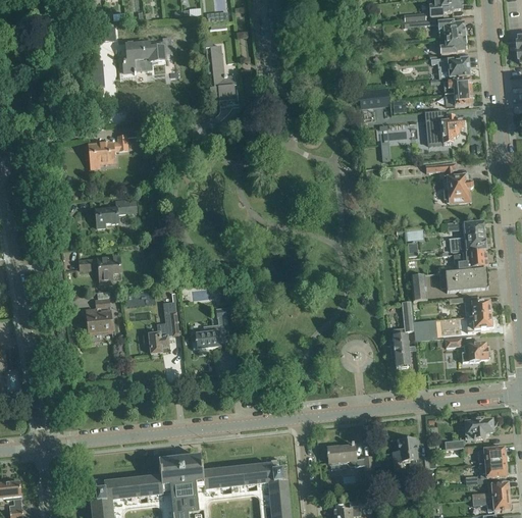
[(463,1),(463,0),(428,0),(430,15),(444,13),(442,11),(452,10),(452,8),(462,7),(461,2),(463,1)]
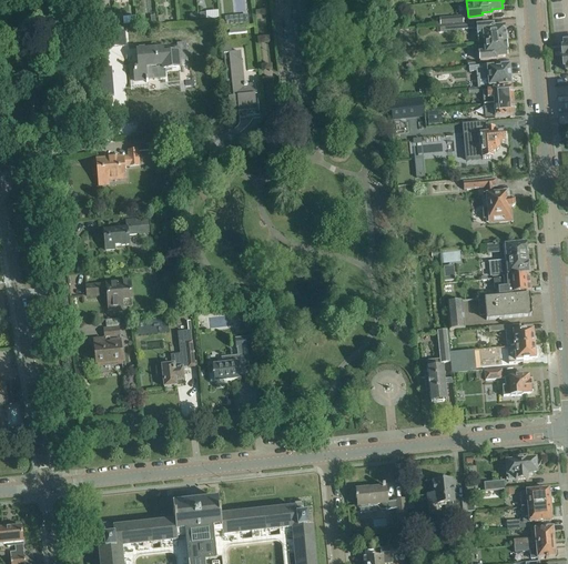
[(439,21),(463,19),(463,11),(439,13),(439,21)]
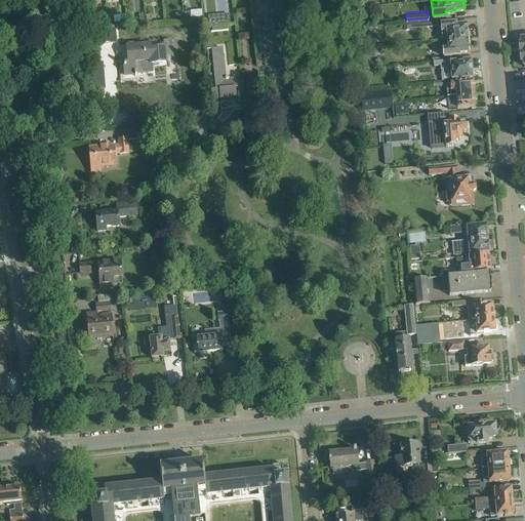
[(438,23),(438,17),(403,21),(404,28),(409,28),(409,26),(438,23)]
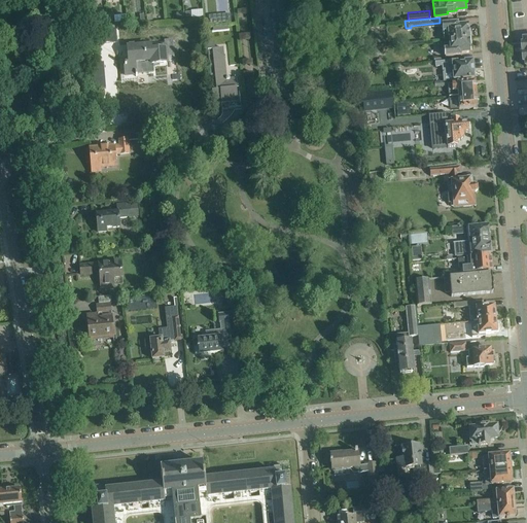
[(443,37),(470,34),(469,27),(467,25),(467,20),(457,21),(457,19),(442,21),(443,37)]
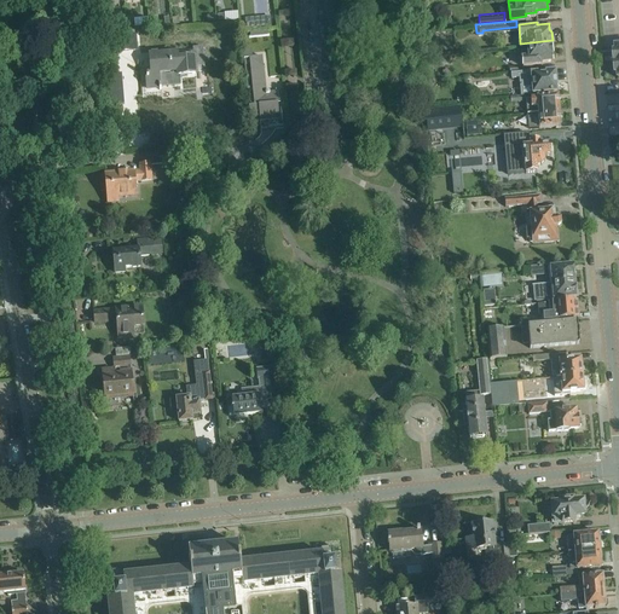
[(134,28),(111,30),(113,47),(136,45),(134,28)]
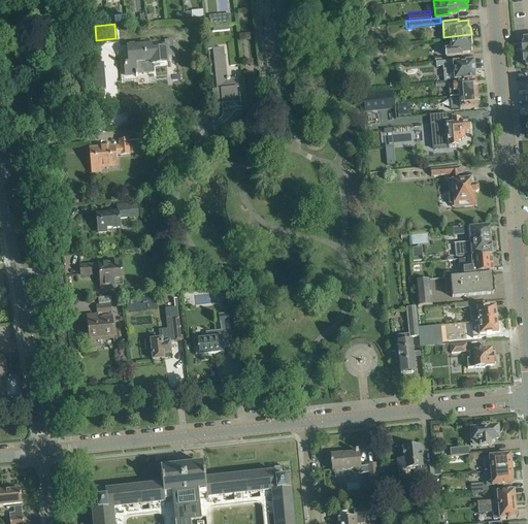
[(471,34),(443,37),(446,54),(461,52),(461,50),(471,48),(470,43),(472,42),(471,34)]
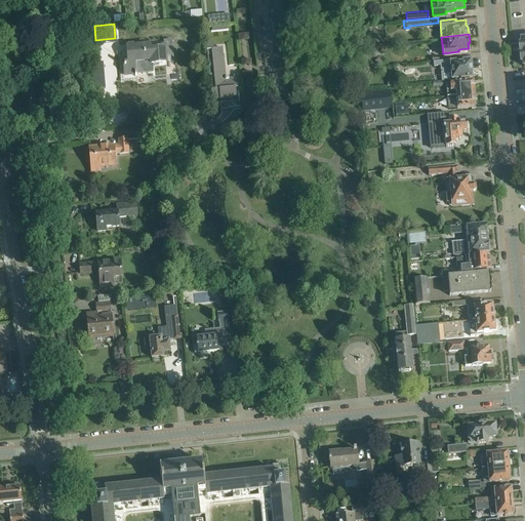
[(223,44),(214,45),(213,39),(206,39),(212,102),(213,102),(212,96),(219,95),(220,105),(240,103),(238,86),(236,87),(234,71),(234,75),(229,76),(228,74),(225,75),(226,76),(223,76),(219,55),(224,54),(223,44)]
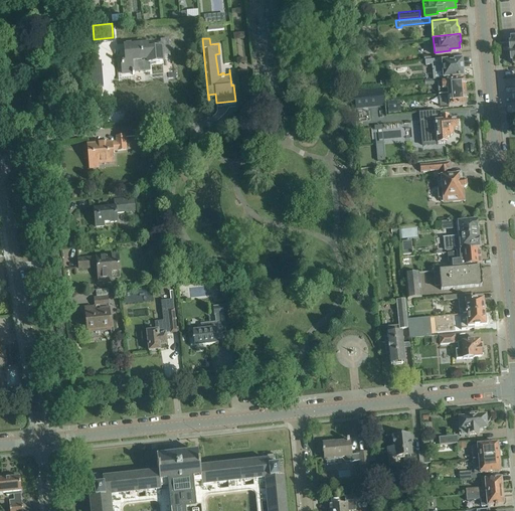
[(147,41),(135,42),(125,43),(126,58),(122,58),(123,68),(133,68),(132,56),(148,55),(148,59),(162,57),(161,40),(162,39),(147,40),(147,41)]
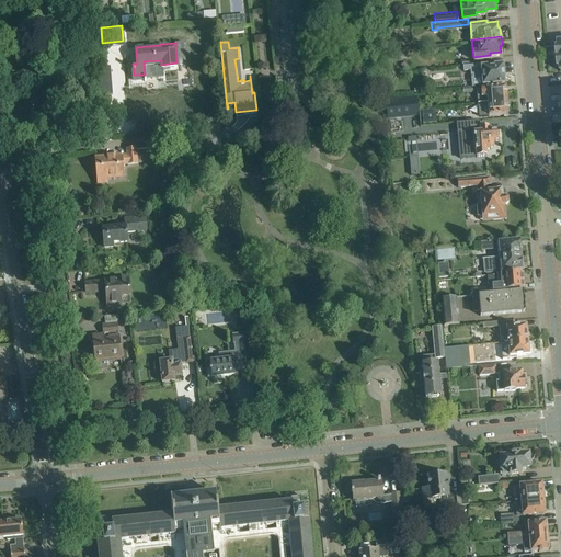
[(482,82),(494,81),(505,80),(503,61),(494,61),(494,65),(487,65),(487,63),(481,64),(481,61),(464,63),(464,67),(471,66),(471,71),(478,71),(479,75),(481,74),(482,82)]
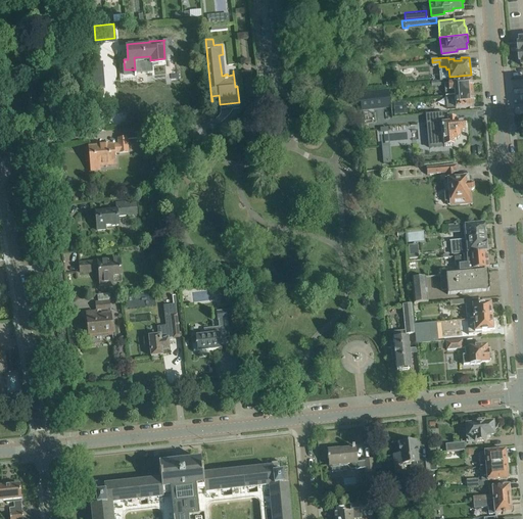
[(445,93),(472,91),(471,78),(444,80),(445,93)]
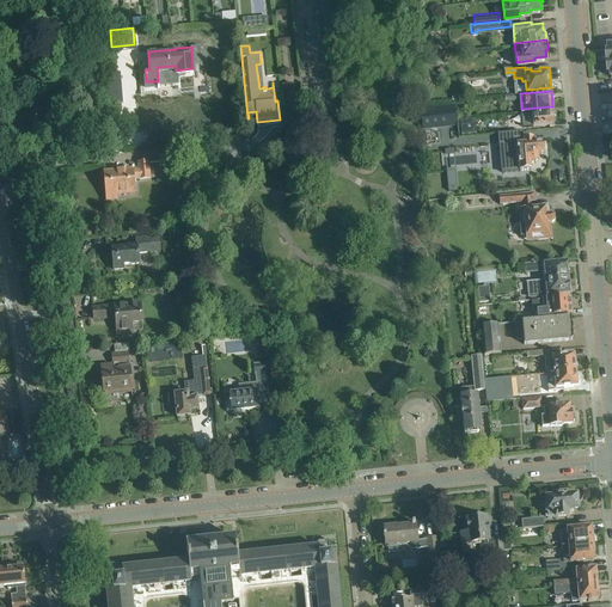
[(438,103),(421,105),(423,124),(440,122),(438,103)]
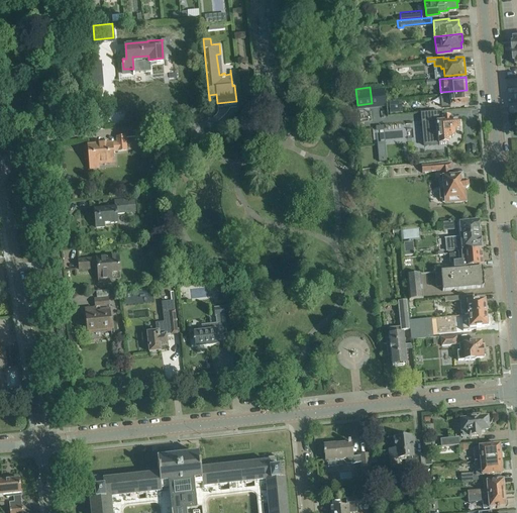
[(467,90),(440,92),(440,98),(444,98),(445,104),(468,102),(467,90)]
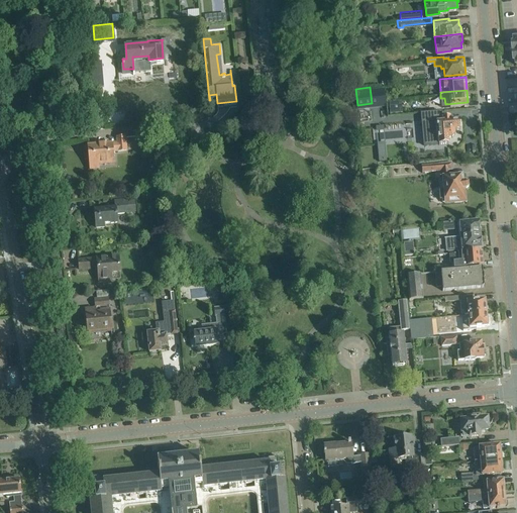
[(402,109),(401,98),(389,99),(390,110),(402,109)]
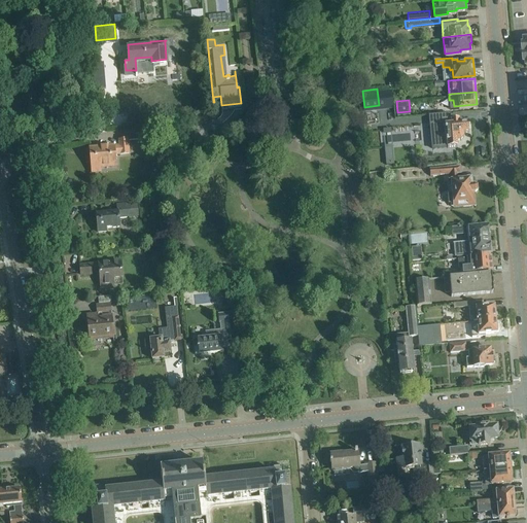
[(459,116),(451,117),(447,117),(447,121),(438,121),(440,128),(445,127),(446,135),(446,136),(446,139),(447,139),(447,144),(457,143),(456,137),(460,136),(463,133),(463,129),(468,129),(467,118),(459,119),(459,116)]
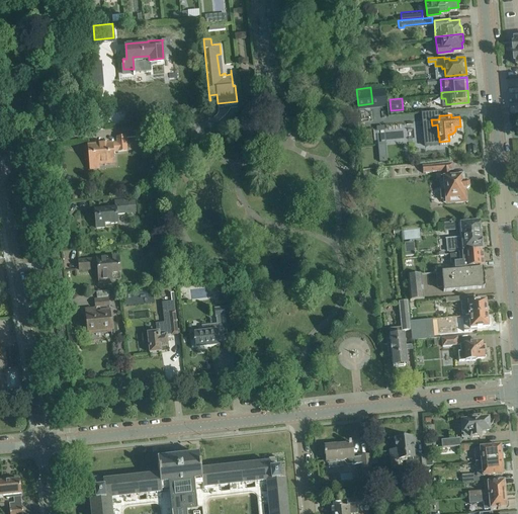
[(97,160),(100,160),(113,159),(112,148),(126,147),(125,134),(117,135),(117,140),(88,143),(90,166),(91,166),(91,158),(97,157),(97,160)]
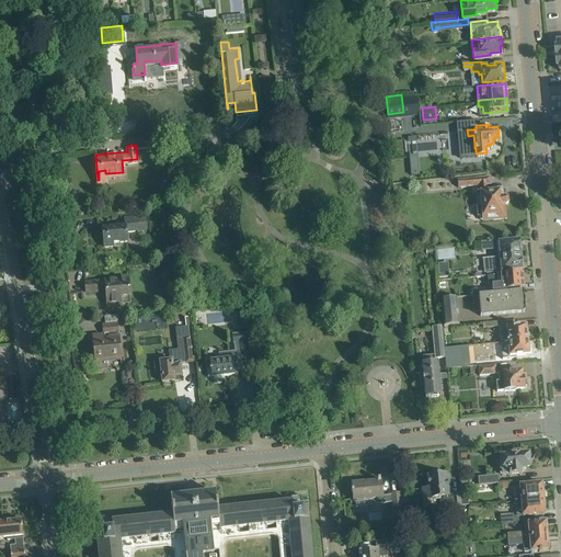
[(490,172),(479,173),(457,175),(458,183),(477,182),(478,189),(480,188),(481,202),(477,203),(478,213),(482,212),(483,217),(502,216),(501,205),(505,205),(505,201),(508,199),(507,194),(505,193),(503,193),(502,185),(487,188),(487,181),(491,181),(490,172)]
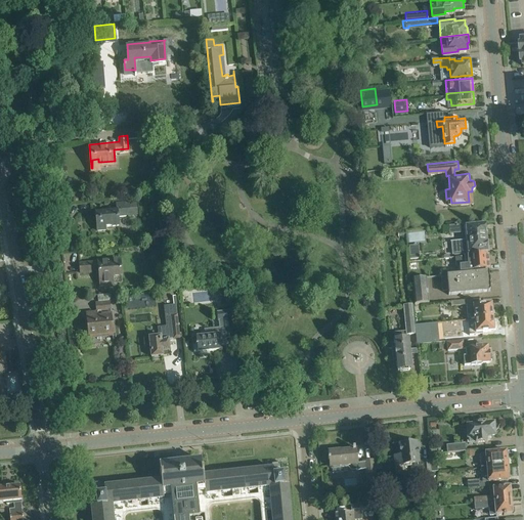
[(117,207),(95,209),(97,227),(105,226),(105,222),(119,221),(118,213),(131,212),(130,205),(137,205),(137,198),(130,199),(116,200),(117,207)]
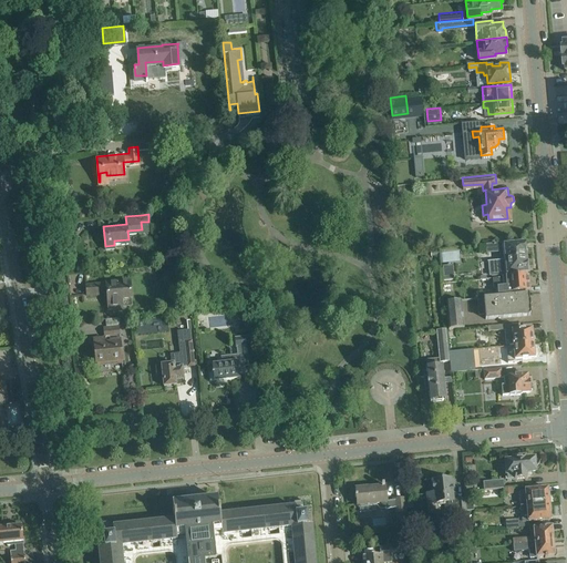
[(501,256),(491,257),(491,264),(492,272),(516,269),(527,268),(526,254),(525,238),(514,239),(500,241),(501,256)]
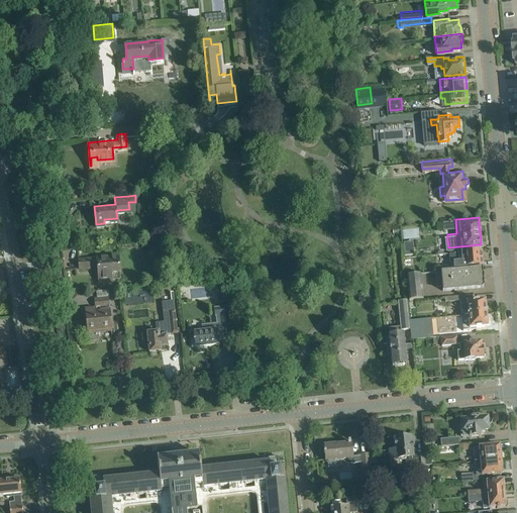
[(414,252),(413,240),(405,241),(406,253),(414,252)]
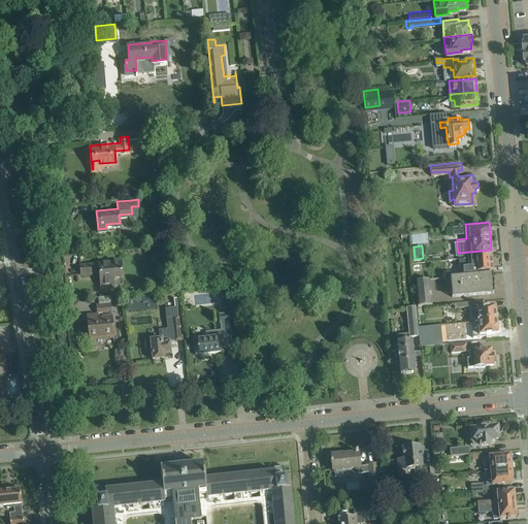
[(491,253),(463,256),(460,256),(461,271),(493,267),(491,253)]
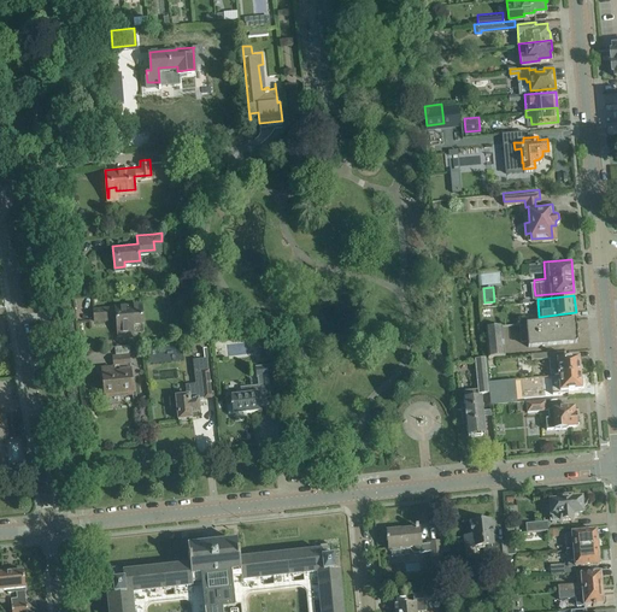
[(141,301),(106,305),(94,306),(95,317),(117,316),(118,331),(133,330),(133,321),(142,321),(141,301)]
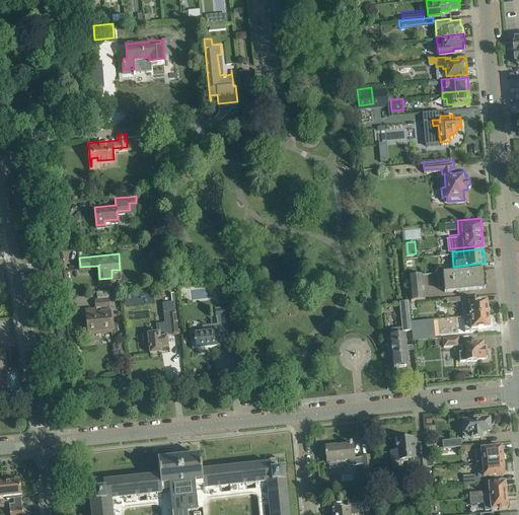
[(442,270),(443,279),(444,288),(485,285),(486,284),(484,266),(442,270)]
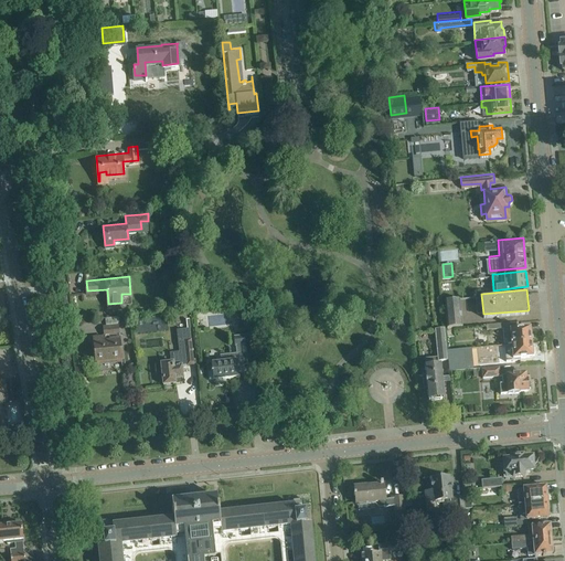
[(447,325),(462,324),(460,296),(444,297),(447,325)]
